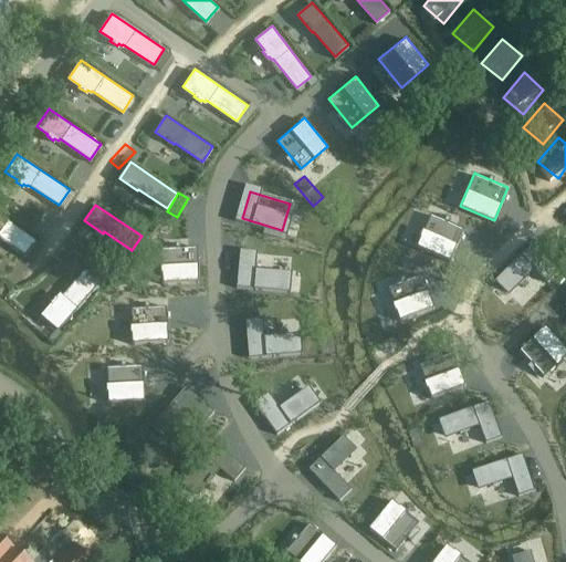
[(192,233),(206,218),(196,209),(182,225),(192,233)]
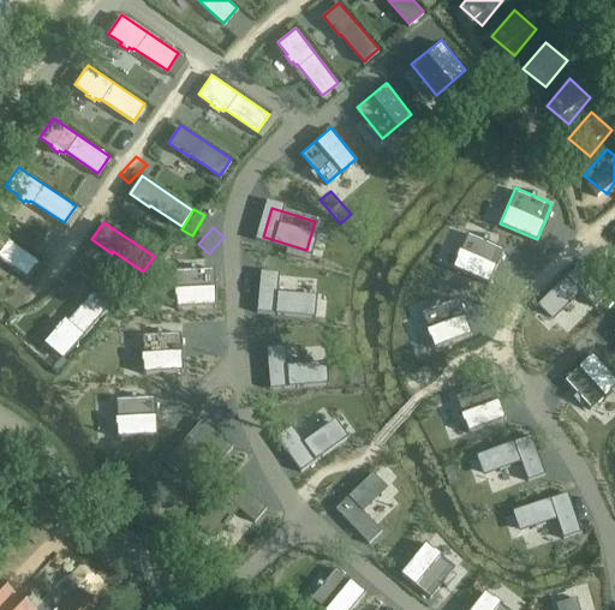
[(0,231),(0,257),(27,276),(39,259),(0,231)]
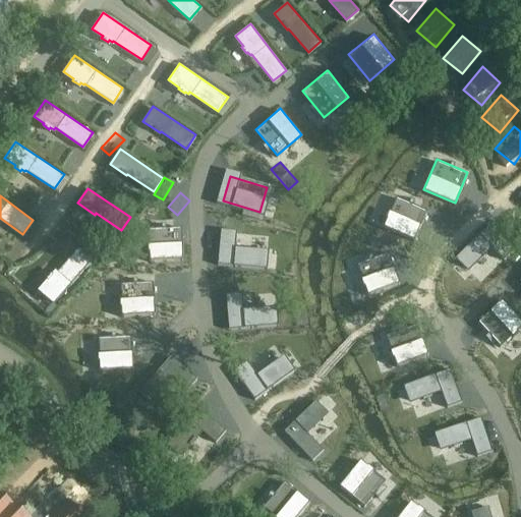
[(413,238),(426,209),(396,195),(383,225),(413,238)]
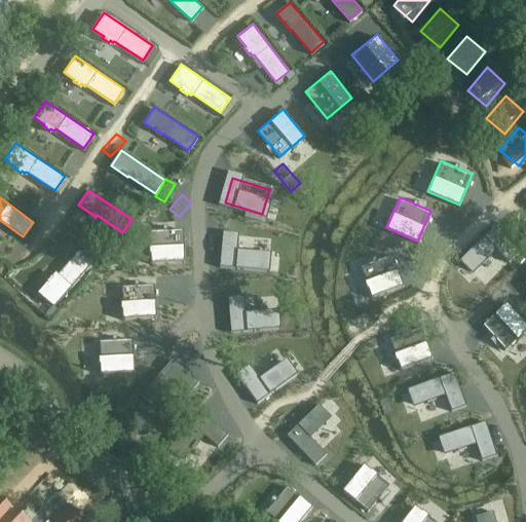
[(151,262),(184,260),(183,228),(149,229),(151,262)]
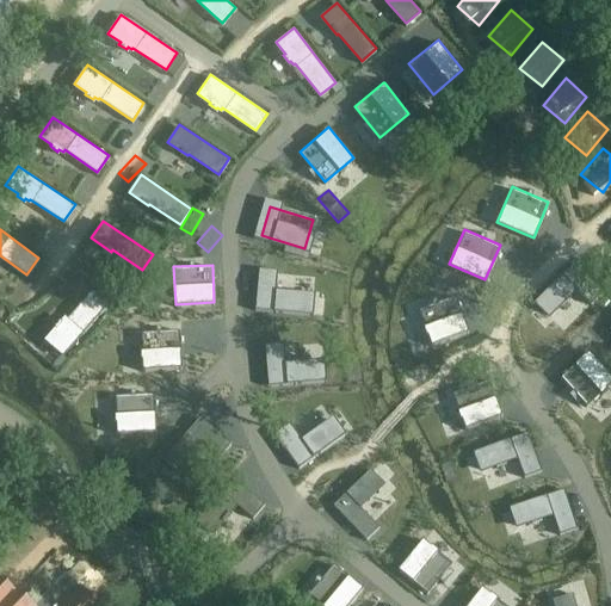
[(277,269),(259,266),(255,308),(313,313),(315,291),(276,288),(277,269)]
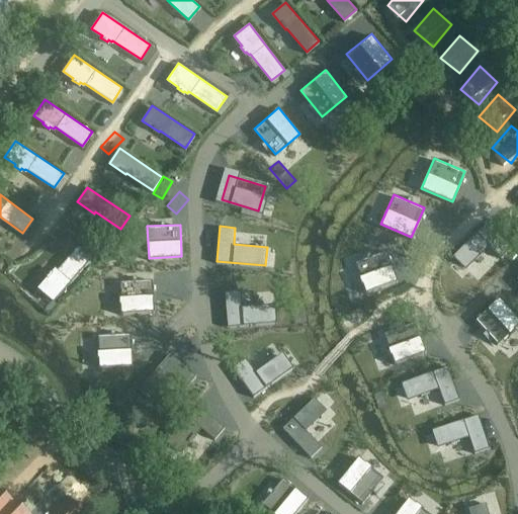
[(457,257),(478,280),(500,262),(479,238),(457,257)]
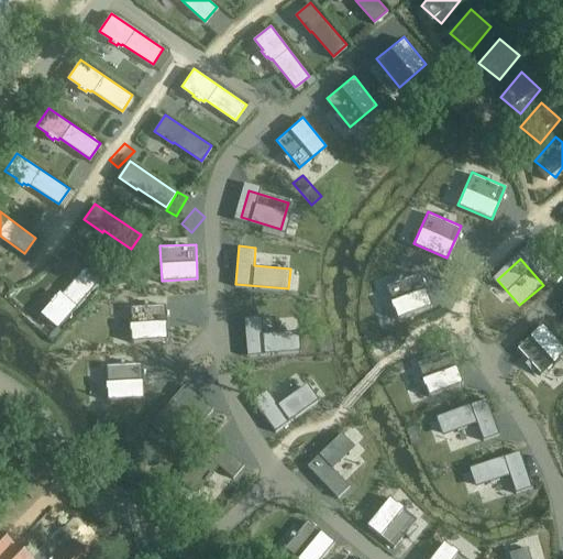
[(50,304),(41,314),(57,328),(98,281),(84,267),(59,296),(58,294),(55,297),(54,296),(48,303),(50,304)]
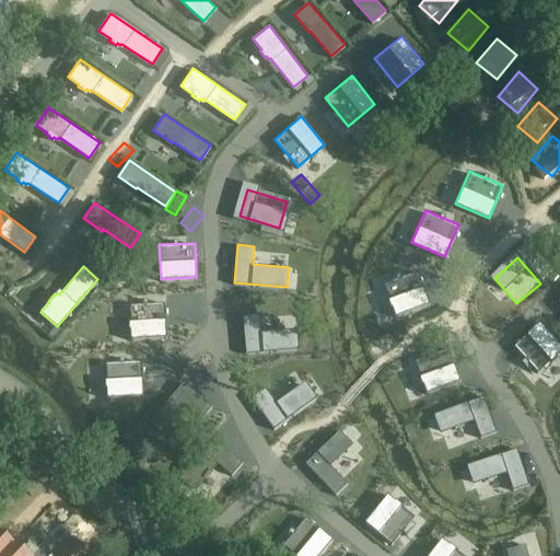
[(429,303),(417,270),(383,282),(395,315),(429,303)]
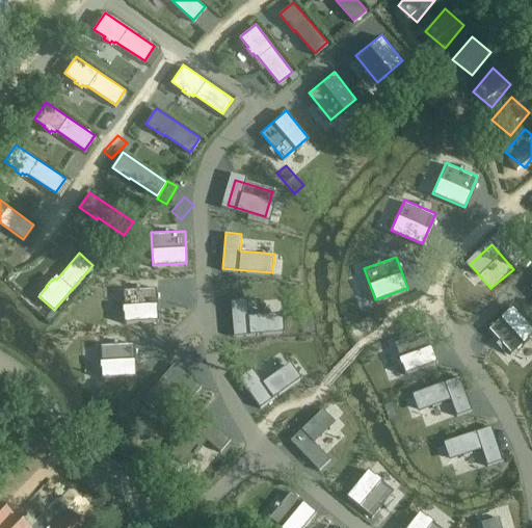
[(123,288),(124,321),(157,319),(158,319),(156,286),(123,288)]
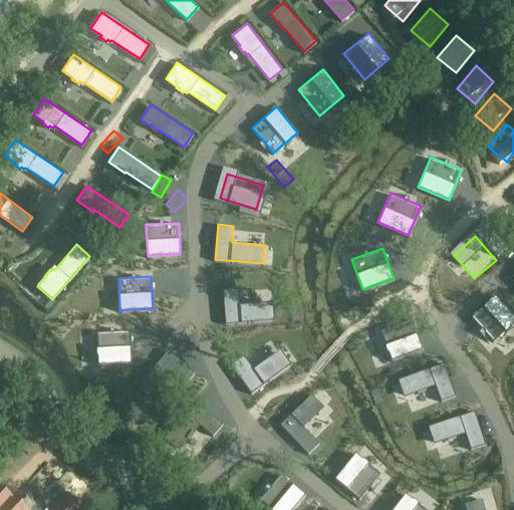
[(265,292),(228,293),(227,319),(266,318),(265,292)]
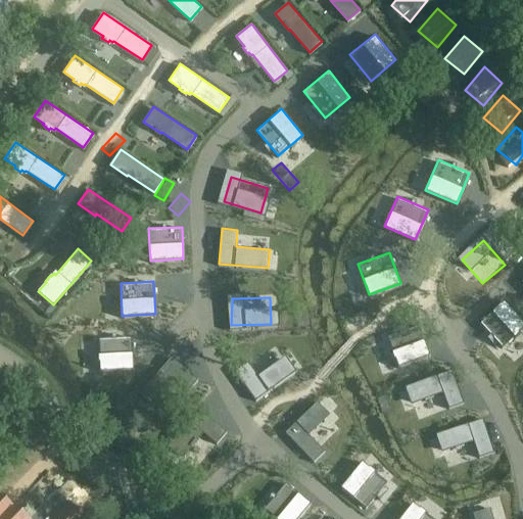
[(522,340),(522,324),(503,303),(481,324),(510,354),(522,340)]
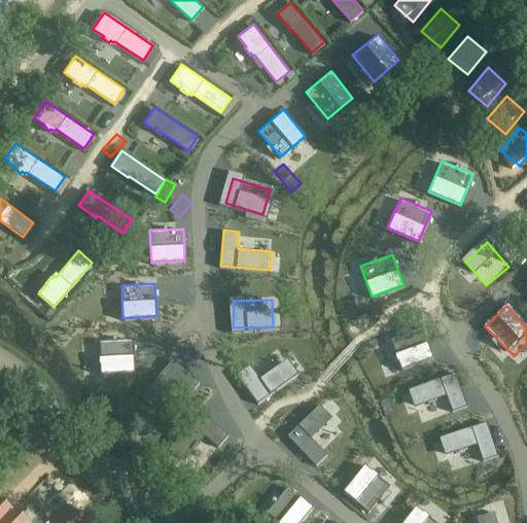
[(432,357),(421,326),(390,338),(401,369),(432,357)]
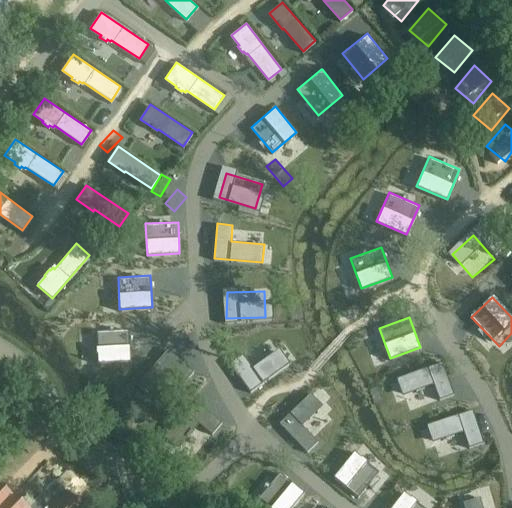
[(133,346),(142,355),(164,334),(155,324),(133,346)]
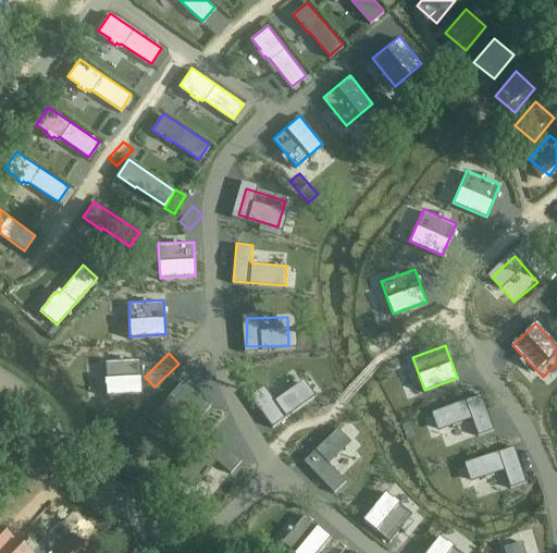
[(143,393),(140,358),(104,359),(107,394),(143,393)]
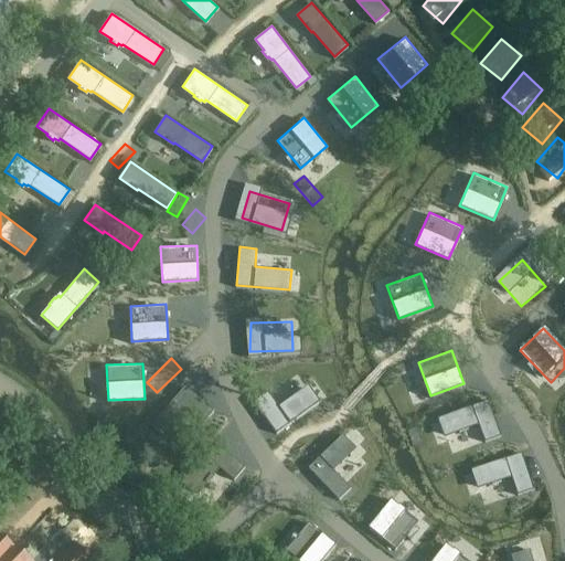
[(301,376),(264,402),(267,406),(281,426),(318,399),(301,376)]
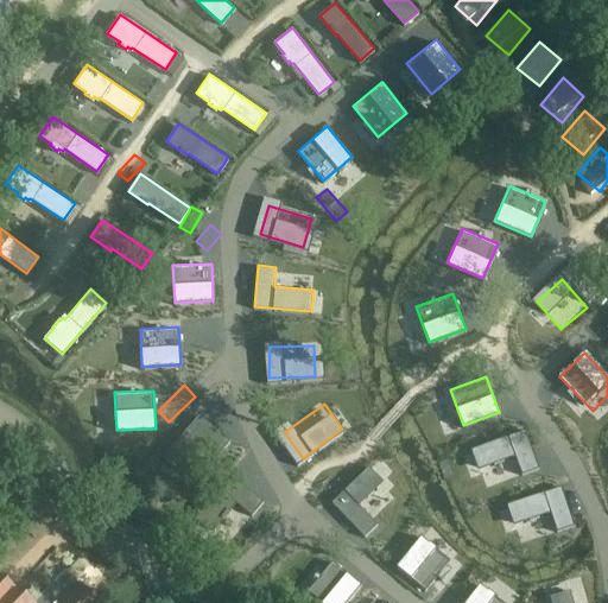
[(483,435),(494,445),(517,423),(505,411),(483,435)]
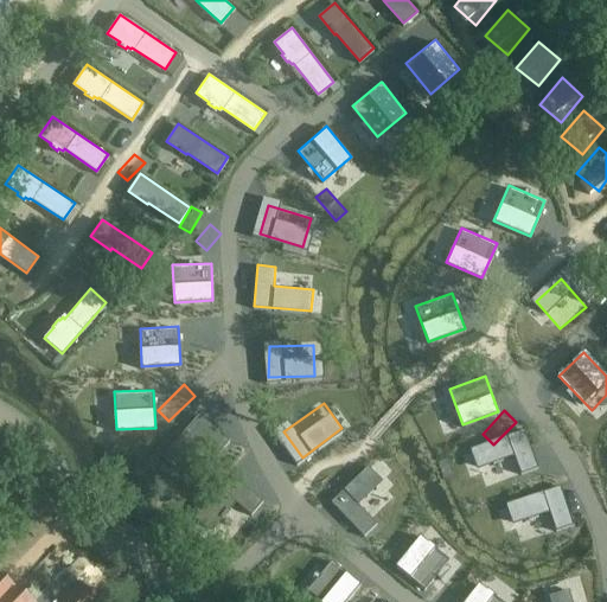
[(218,453),(230,439),(198,412),(163,456),(177,468),(202,439),(218,453)]
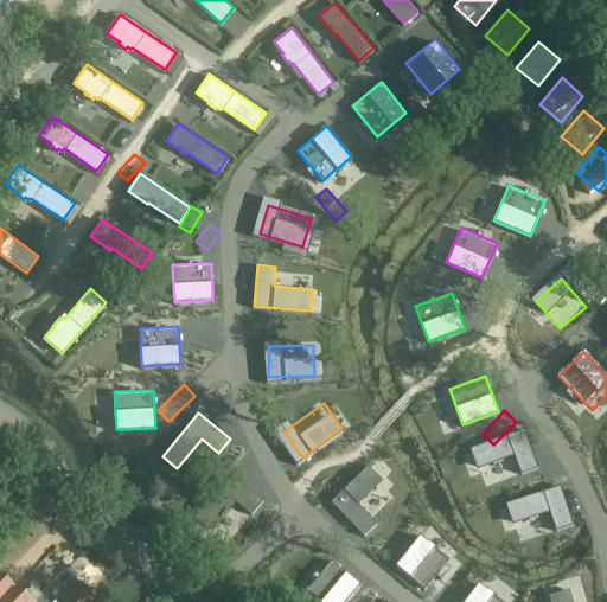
[(524,437),(478,449),(486,479),(532,467),(524,437)]
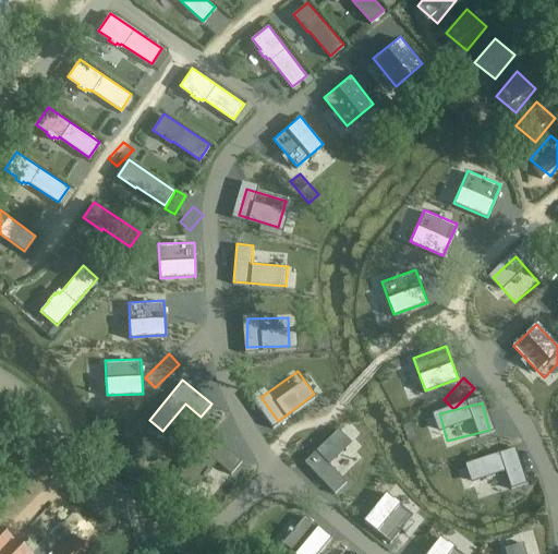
[(304,460),(335,491),(346,480),(329,462),(351,441),(338,426),(304,460)]
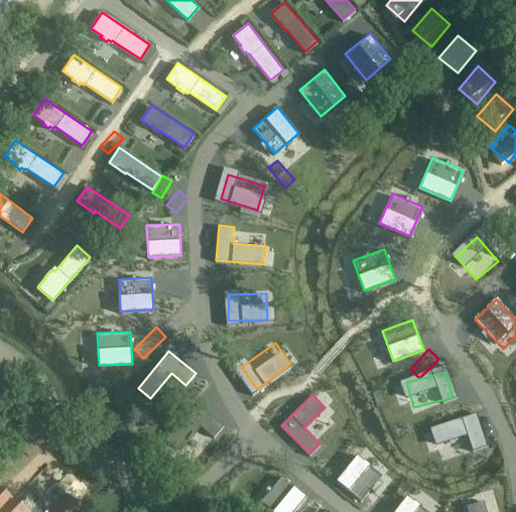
[(214,436),(224,424),(197,402),(165,439),(178,450),(200,424),(214,436)]
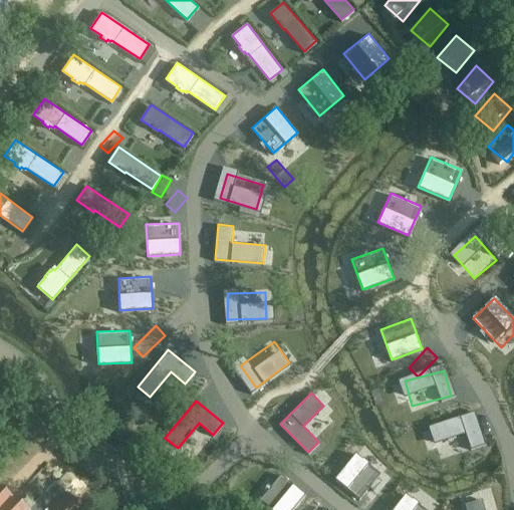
[(470,420),(435,429),(443,454),(477,445),(470,420)]
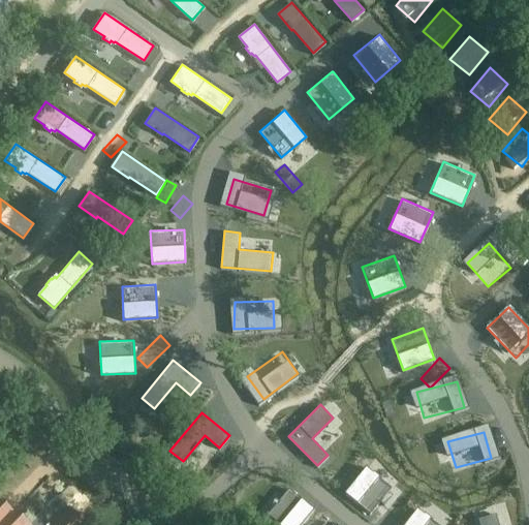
[(344,492),(370,513),(391,487),(366,465),(344,492)]
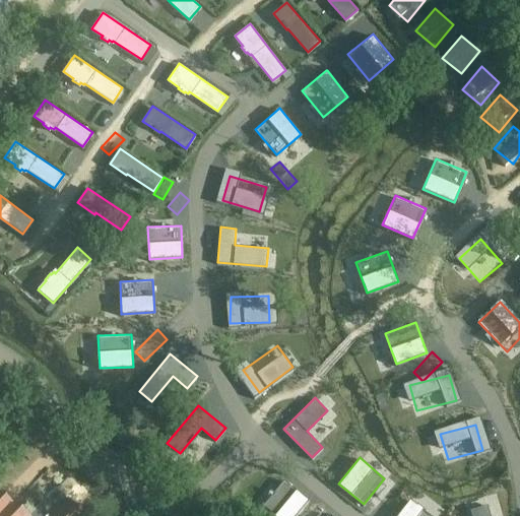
[(276,515),(295,515),(309,500),(283,478),(263,505),(276,515)]
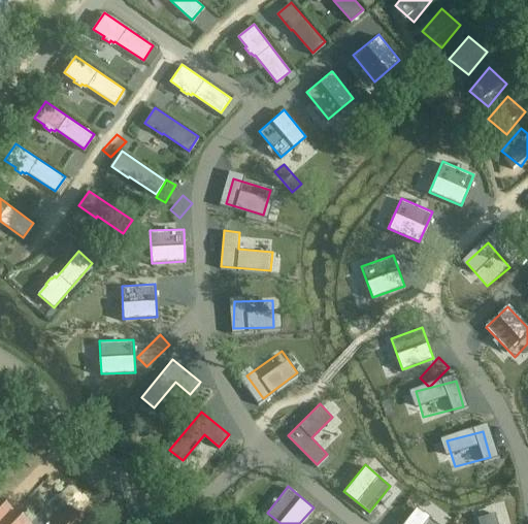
[(0,523),(83,523),(85,522),(56,495),(29,523),(14,510),(5,520),(0,514),(0,523)]
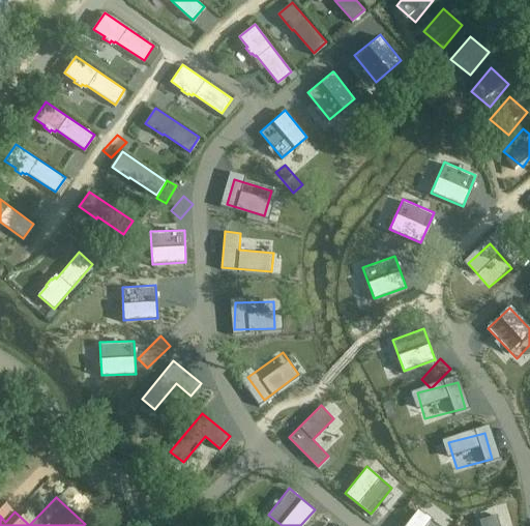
[(404,525),(441,525),(417,508),(404,525)]
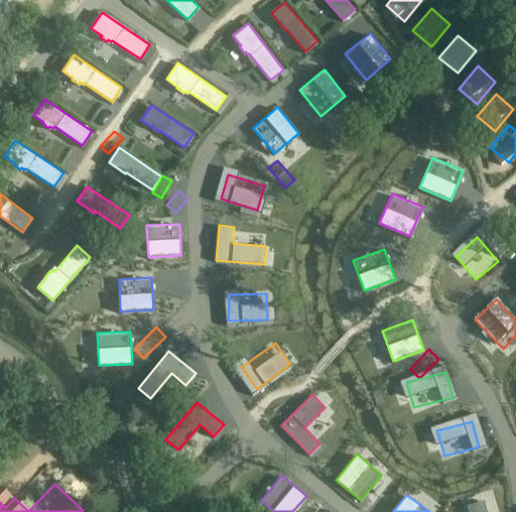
[(487,511),(484,500),(468,504),(470,511),(487,511)]
